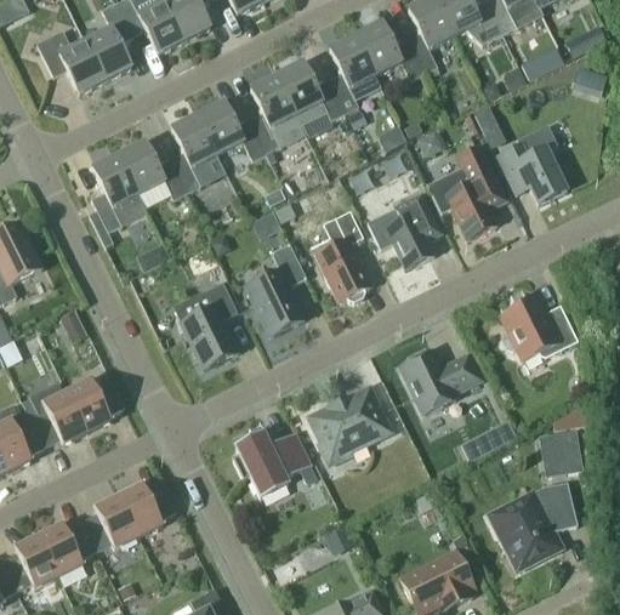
[(0,24),(28,11),(23,0),(9,0),(0,4),(0,24)]
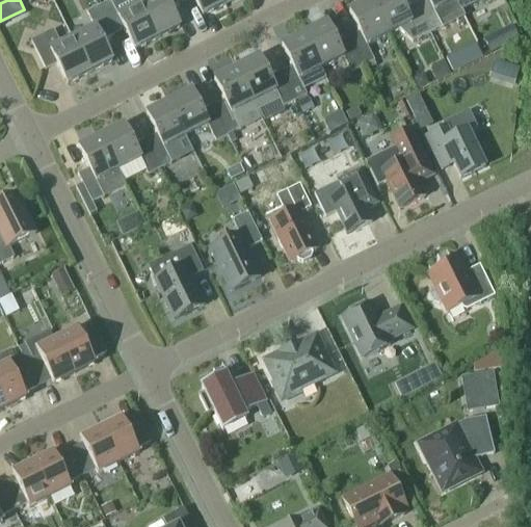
[(99,3),(113,32),(125,26),(135,47),(158,35),(141,1),(118,12),(112,0),(105,0),(99,3)]
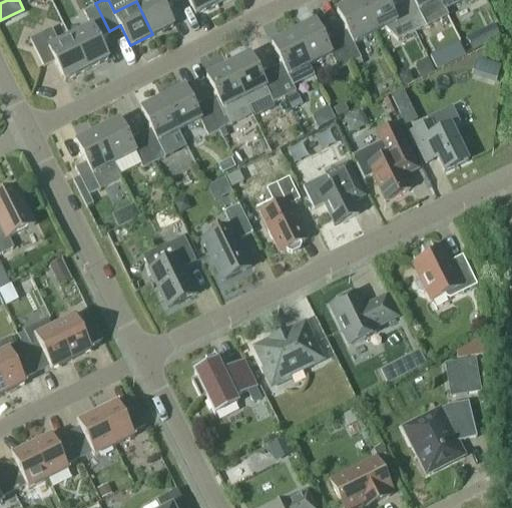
[(138,0),(136,1),(152,34),(173,23),(164,3),(171,0),(138,0)]
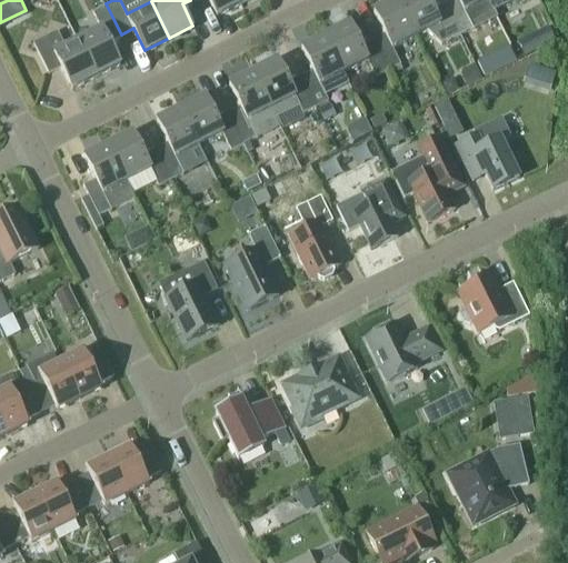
[(210,0),(217,13),(241,1),(240,0),(210,0)]
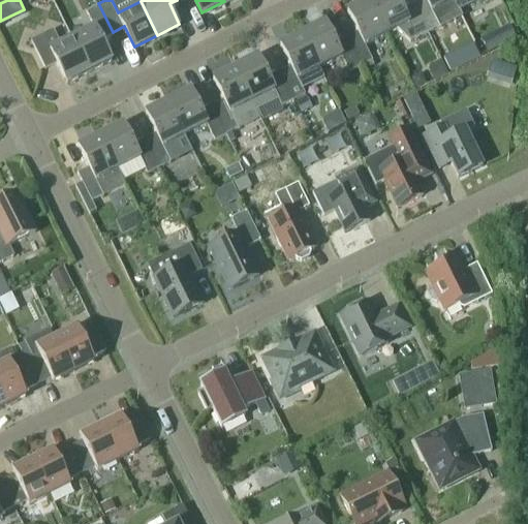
[(362,63),(373,57),(365,41),(387,31),(372,0),(364,0),(348,8),(358,28),(346,34),(362,63)]
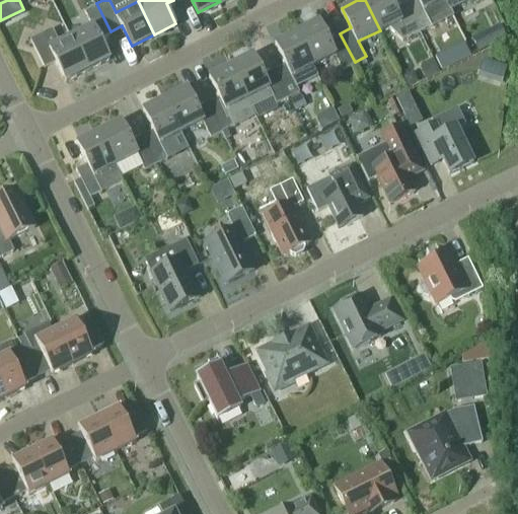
[(365,0),(380,30),(390,24),(403,38),(421,28),(407,0),(395,6),(392,0),(365,0)]
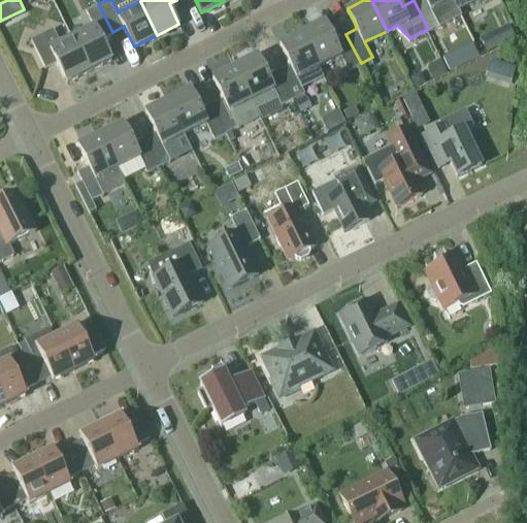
[(428,29),(439,23),(431,7),(447,0),(414,0),(428,29)]
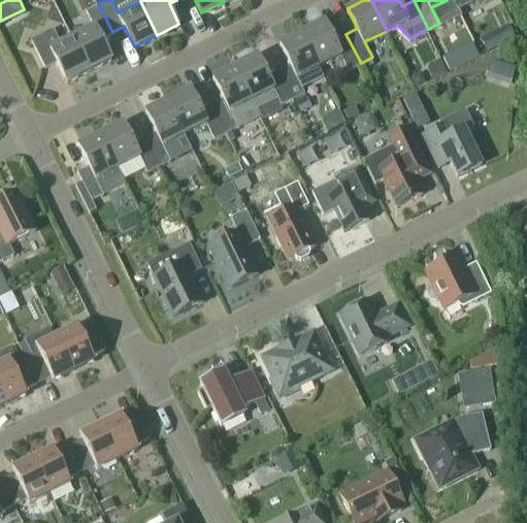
[(73,35),(90,69),(112,58),(102,37),(112,32),(98,3),(87,8),(95,24),(73,35)]
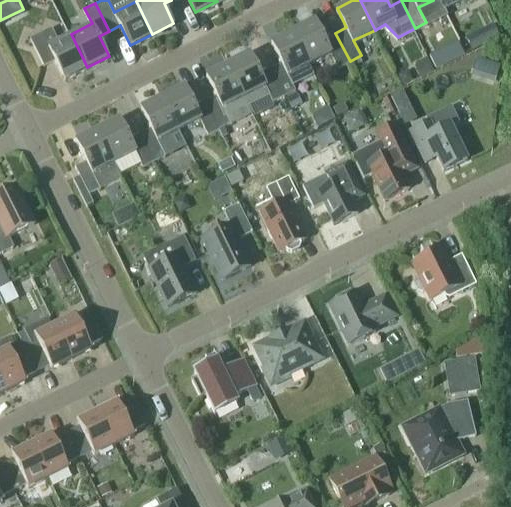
[(315,19),(293,30),(310,62),(331,52),(338,66),(350,61),(335,33),(325,38),(315,19)]
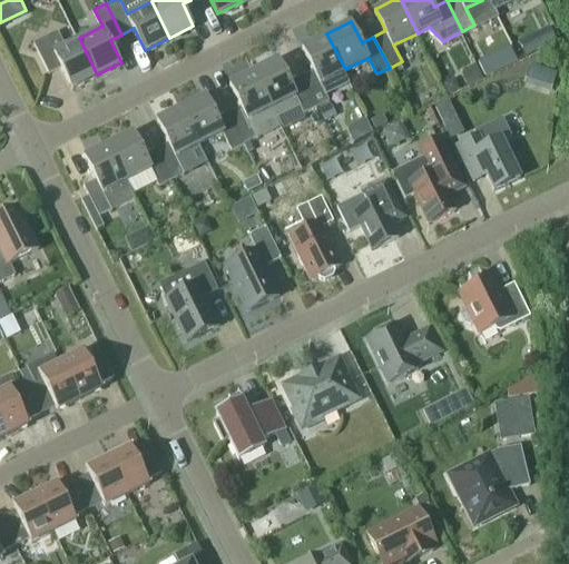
[(540,29),(547,42),(557,38),(549,23),(540,29)]
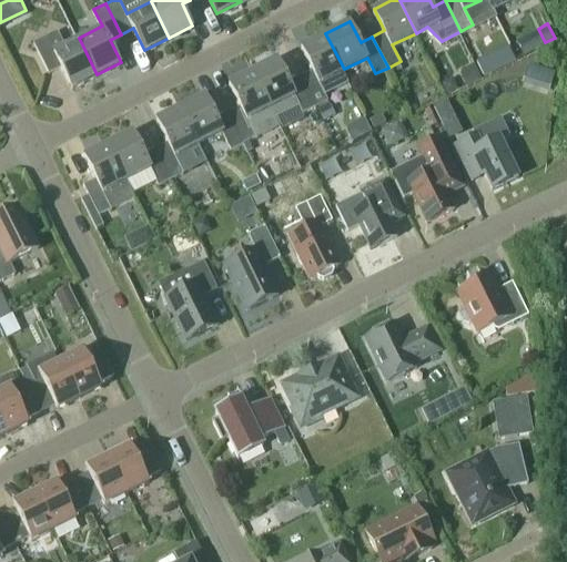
[(58,28),(33,40),(49,71),(61,64),(72,87),(97,74),(79,38),(67,44),(58,28)]
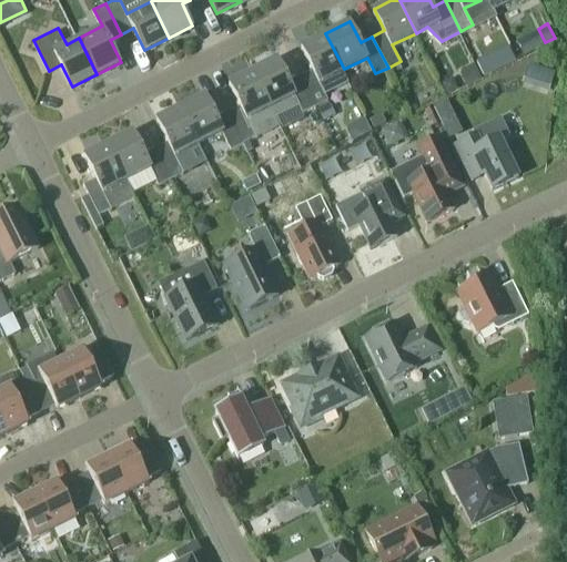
[(316,104),(328,98),(340,92),(331,75),(344,69),(325,33),(301,46),(312,67),(300,73),(316,104)]
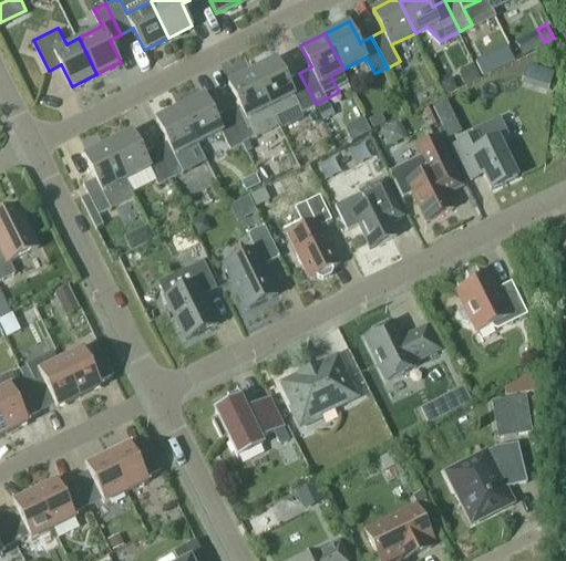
[(489,52),(477,58),(485,73),(496,68),(489,52)]
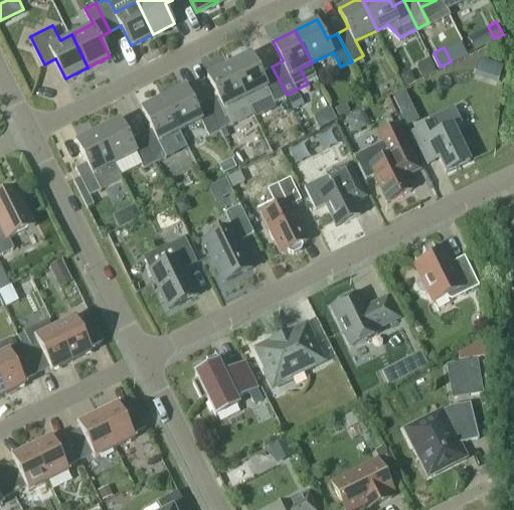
[(261,71),(251,52),(229,63),(250,104),(272,93),(275,100),(287,95),(272,66),(261,71)]
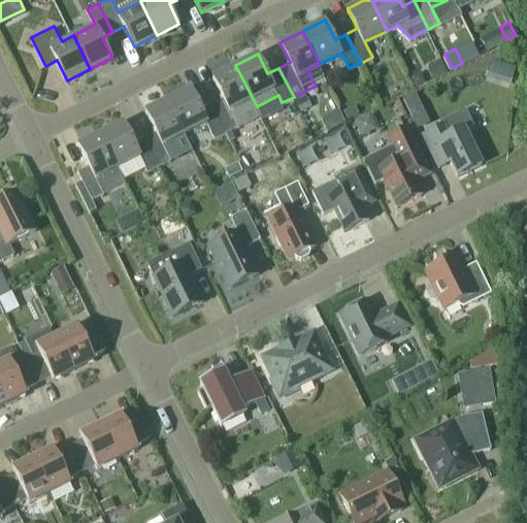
[(427,66),(433,77),(448,70),(439,56),(428,62),(427,66)]
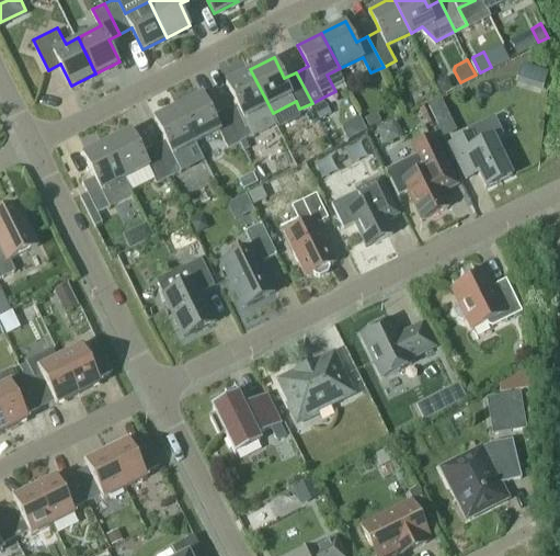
[(240,138),(253,133),(249,125),(273,113),(250,69),(226,80),(237,102),(225,108),(240,138)]
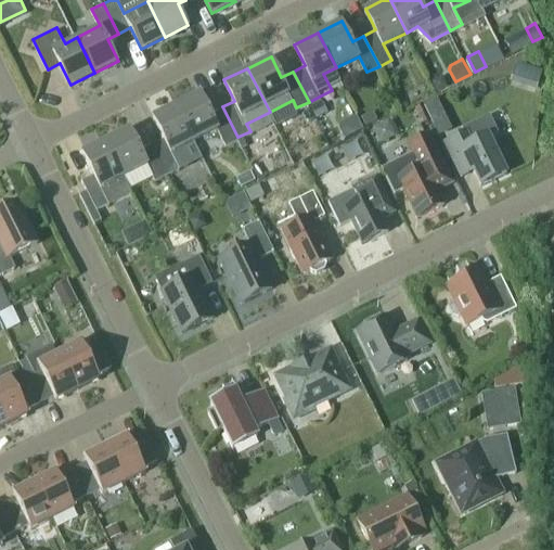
[(442,72),(432,77),(437,88),(448,82),(442,72)]
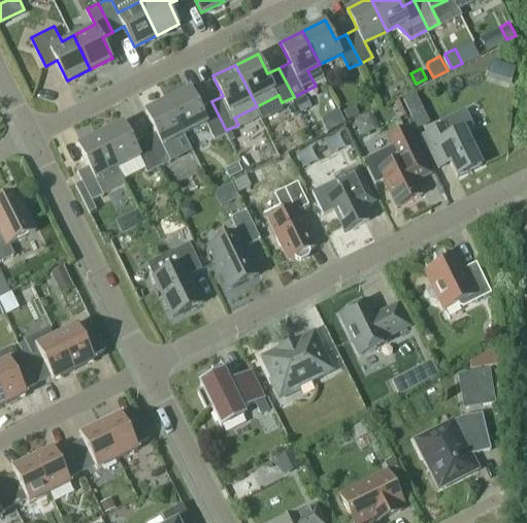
[(191,87),(168,98),(185,132),(207,121),(215,136),(226,130),(211,101),(200,107),(191,87)]
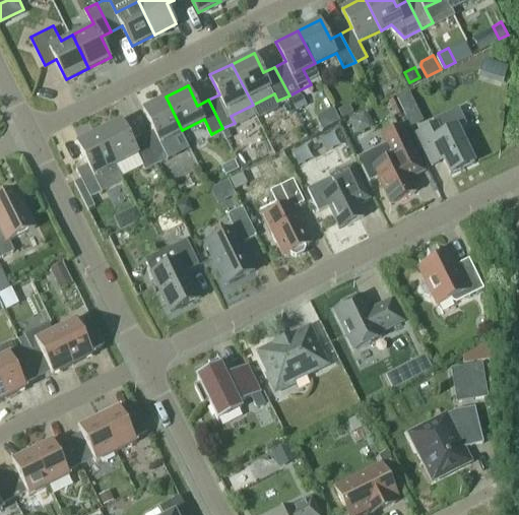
[(409,89),(396,95),(403,109),(408,120),(420,114),(415,103),(409,89)]
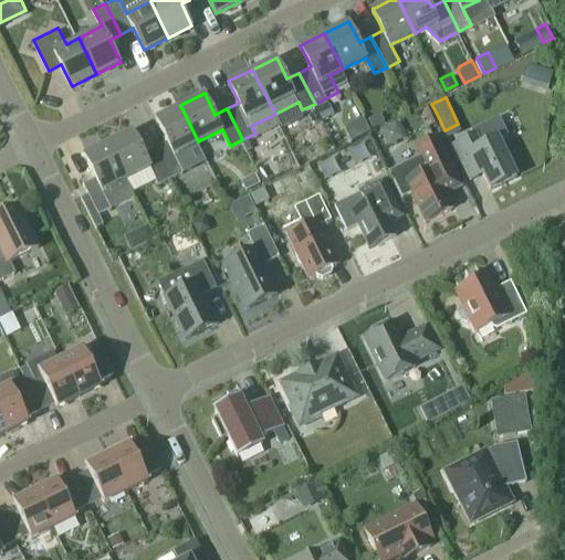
[(335,111),(328,99),(316,106),(322,117),(335,111)]
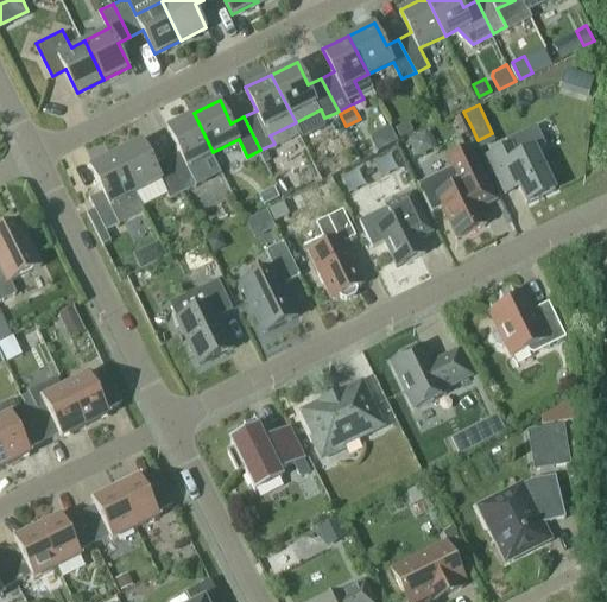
[(183,189),(197,182),(188,164),(213,152),(194,113),(168,126),(179,150),(166,156),(183,189)]
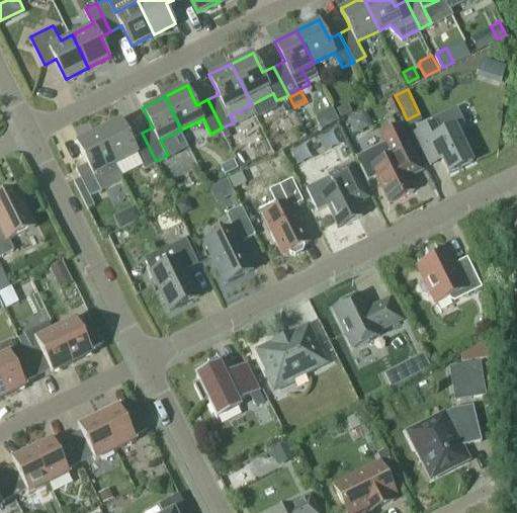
[(353,109),(349,101),(337,106),(341,114),(353,109)]
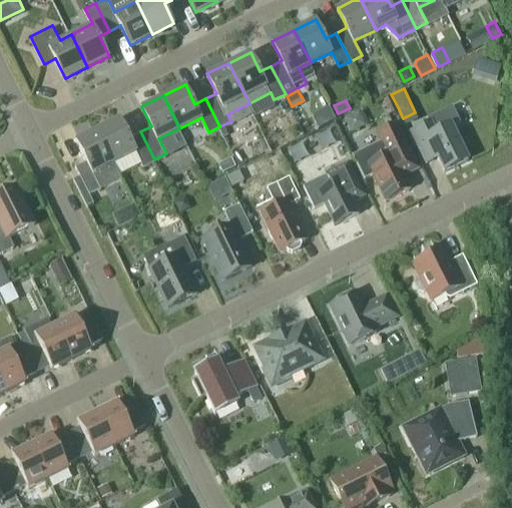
[(429,120),(411,128),(427,160),(438,154),(445,169),(468,157),(451,122),(460,118),(453,103),(427,115),(429,120)]
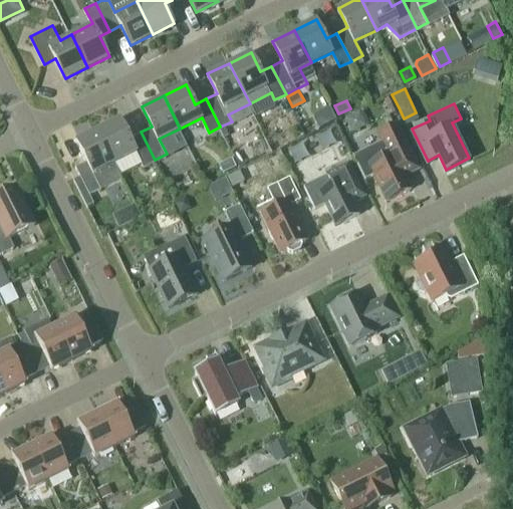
[(120,117),(98,129),(114,161),(115,161),(137,151),(144,166),(155,160),(141,132),(130,138),(120,117)]
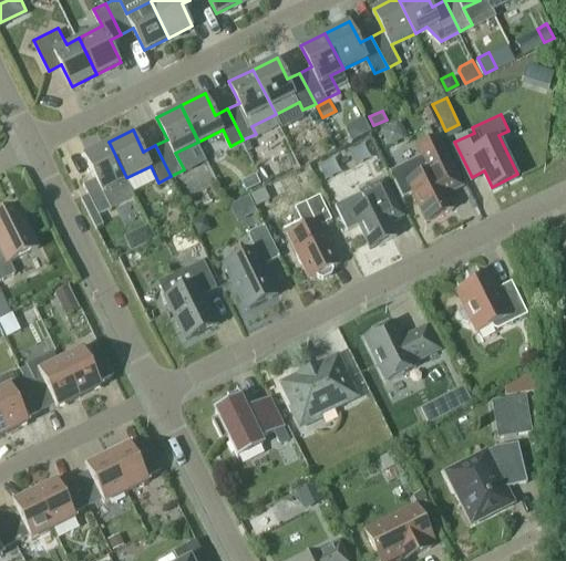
[(426,218),(454,205),(448,191),(463,184),(439,134),(417,144),(421,154),(390,168),(403,195),(412,190),(426,218)]
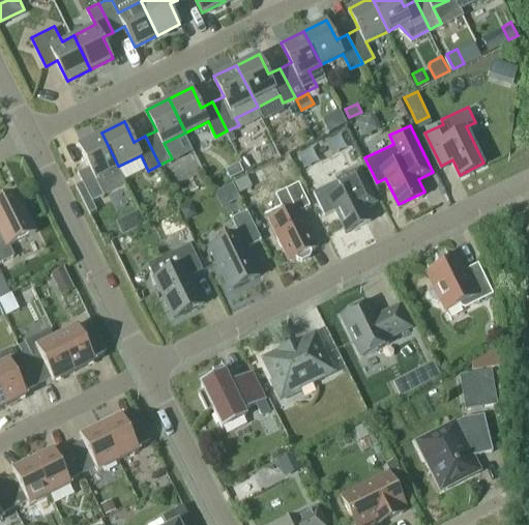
[(83,179),(92,199),(126,181),(119,166),(118,166),(101,133),(79,144),(89,165),(78,170),(83,179)]
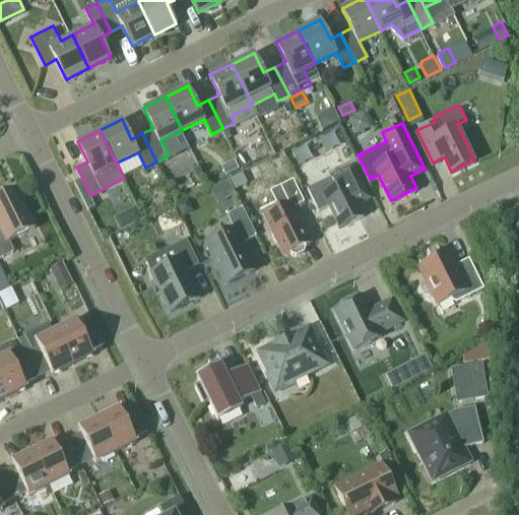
[(332,174),(308,186),(319,208),(329,203),(339,226),(364,213),(358,201),(370,195),(365,184),(353,162),(331,173),(332,174)]
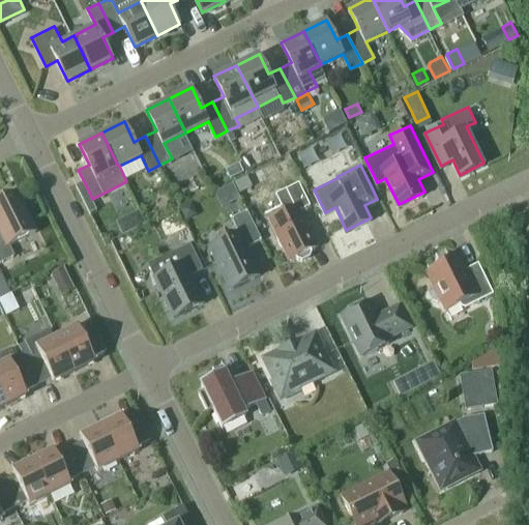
[(237,178),(236,179),(240,190),(242,188),(248,185),(252,184),(248,179),(246,174),(237,178)]
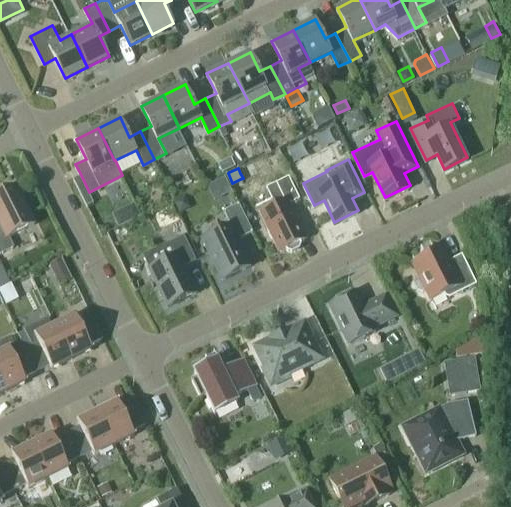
[(80,173),(73,177),(82,195),(89,192),(80,173)]
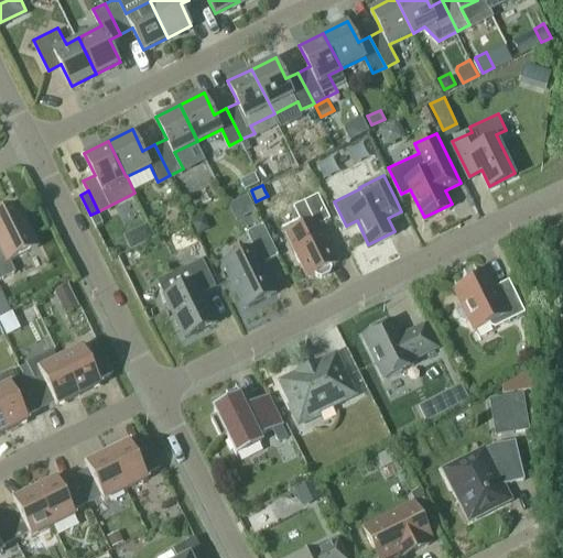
[(303,260),(310,274),(315,271),(317,273),(322,274),(329,271),(332,265),(331,263),(336,261),(322,232),(323,231),(317,221),(329,216),(318,192),(294,203),(303,222),(289,230),(295,245),(294,250),(299,258),(303,260)]
